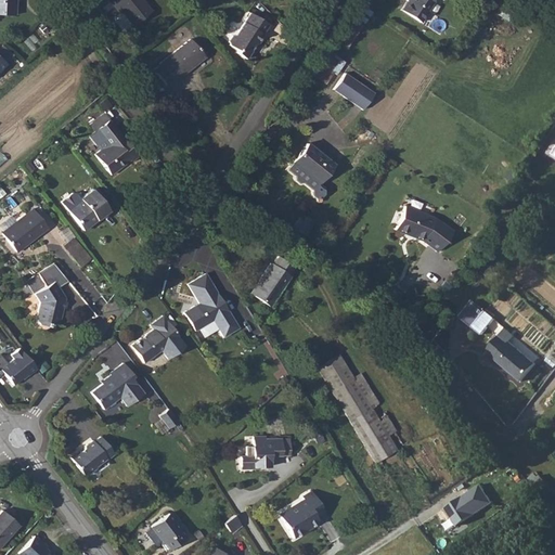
[(0,0),(0,14),(17,15),(17,0),(0,0)]
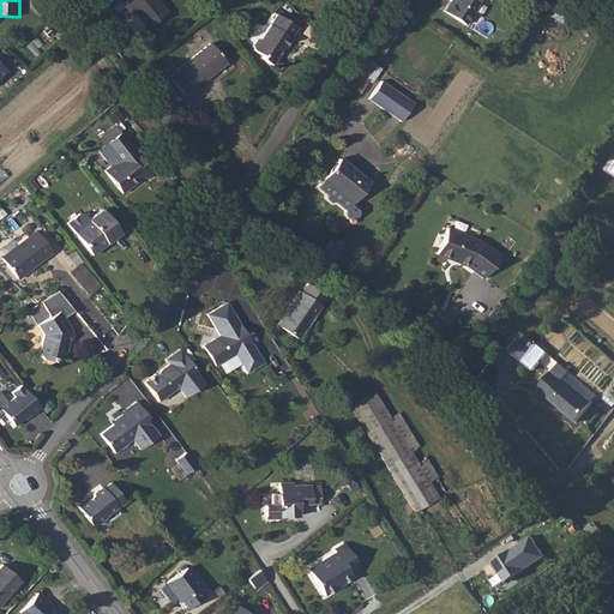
[(120,0),(122,2),(125,1),(134,12),(148,26),(167,11),(157,0),(120,0)]
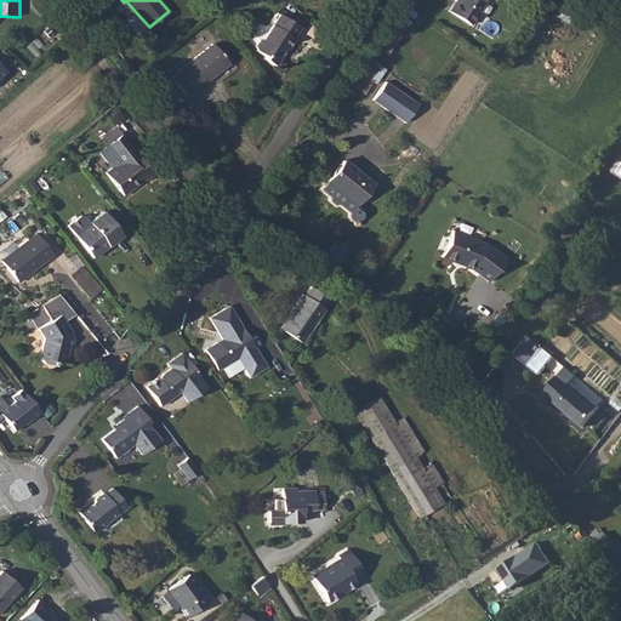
[(456,0),(457,1),(450,11),(469,24),(478,12),(477,12),(484,0),(456,0)]
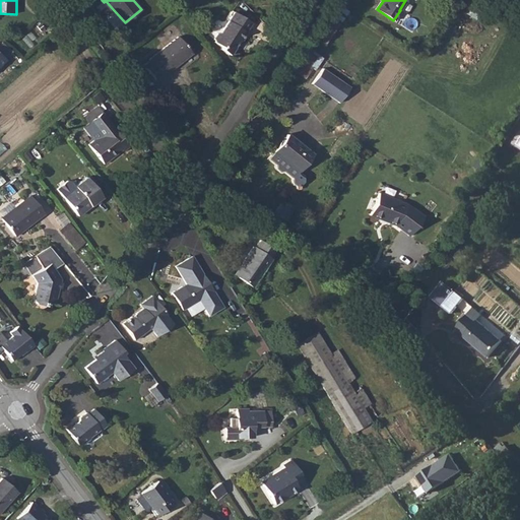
[(219,31),(215,38),(216,41),(224,46),(222,49),(233,55),(242,42),(243,43),(248,34),(247,34),(253,24),(236,12),(222,31),(219,31)]
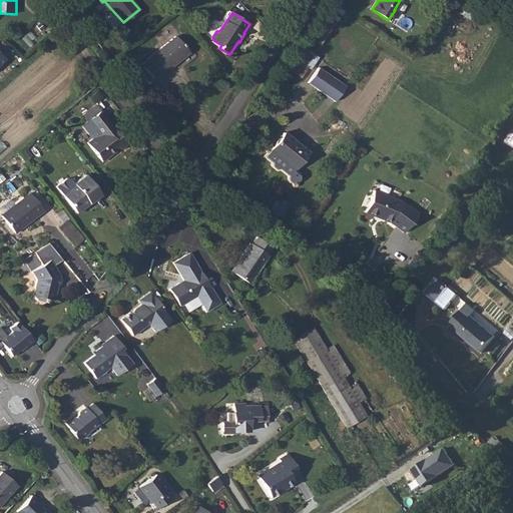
[(178,62),(176,60),(187,50),(175,36),(147,59),(148,60),(142,65),(154,79),(160,75),(160,76),(178,62)]
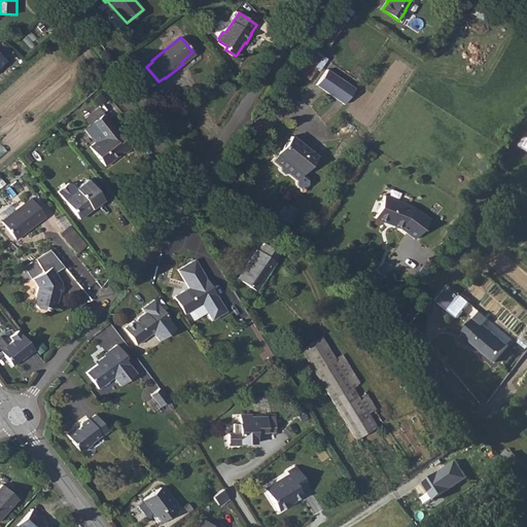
[(304,62),(296,72),(308,79),(315,69),(304,62)]
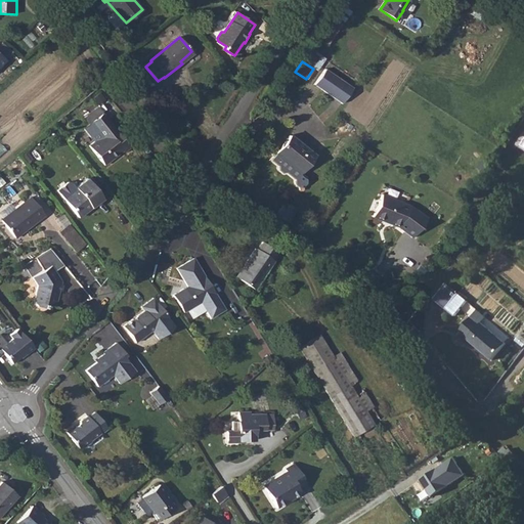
[(326,68),(315,84),(343,102),(354,87),(326,68)]
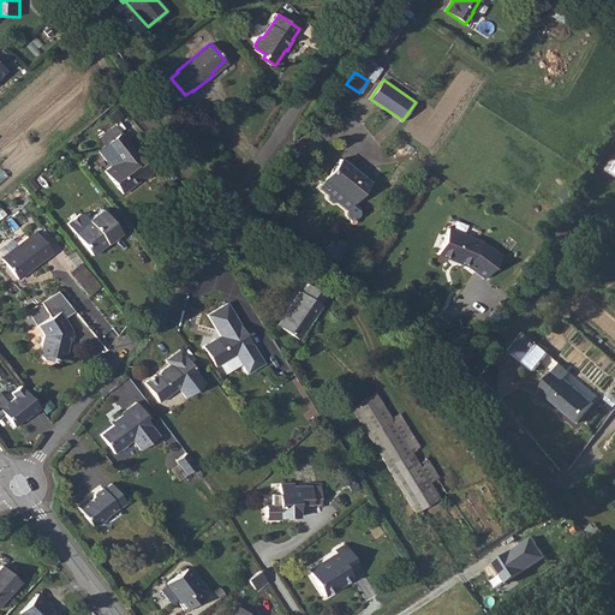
[(119,160),(105,172),(123,195),(139,181),(138,180),(142,178),(144,180),(153,174),(136,153),(135,154),(119,133),(106,144),(114,155),(115,155),(119,160)]
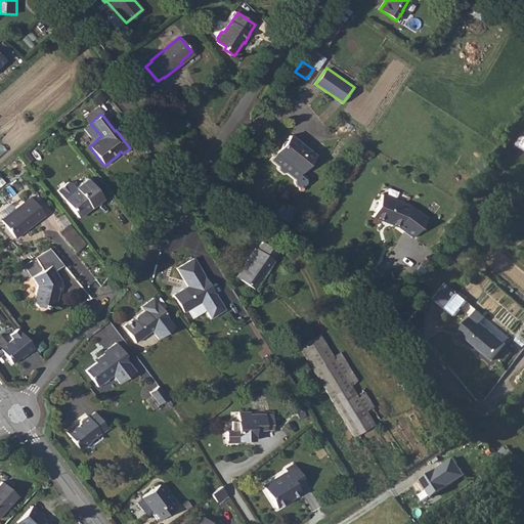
[(290,135),(270,160),(295,177),(313,155),(290,135)]
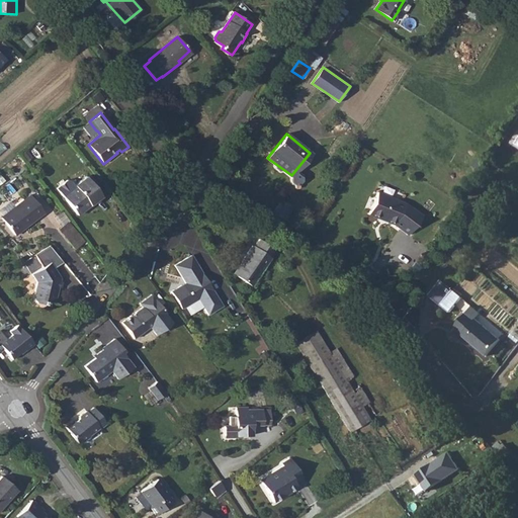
[(72,180),(67,179),(57,187),(64,194),(63,195),(78,217),(88,208),(86,205),(89,203),(91,204),(101,196),(93,185),(86,177),(76,184),(72,180)]
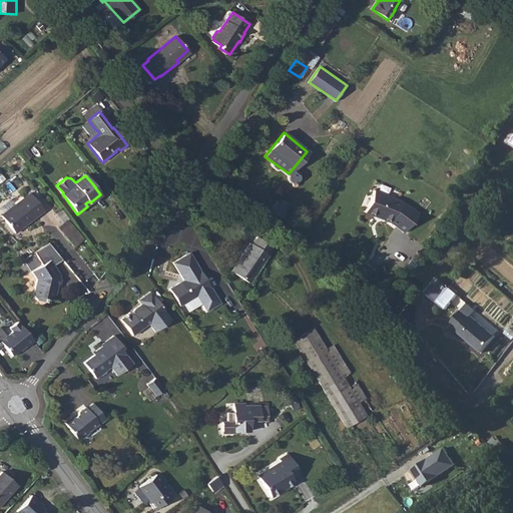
[(2,215),(14,230),(24,222),(26,224),(43,210),(30,193),(2,215)]
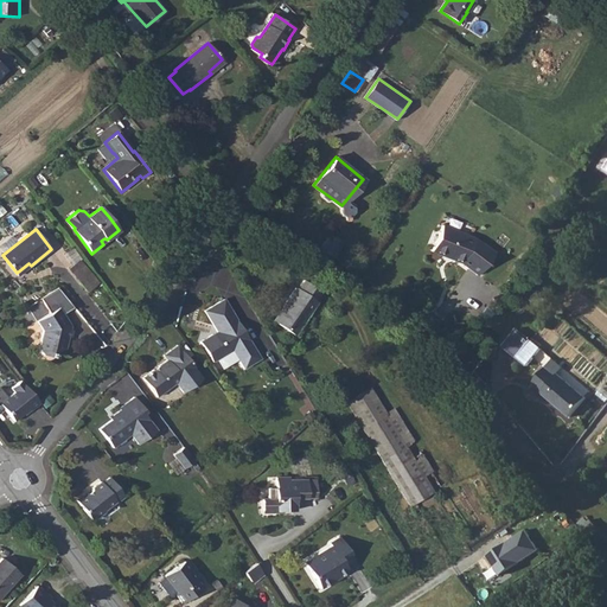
[(330,234),(320,249),(331,256),(332,256),(342,242),(330,234)]
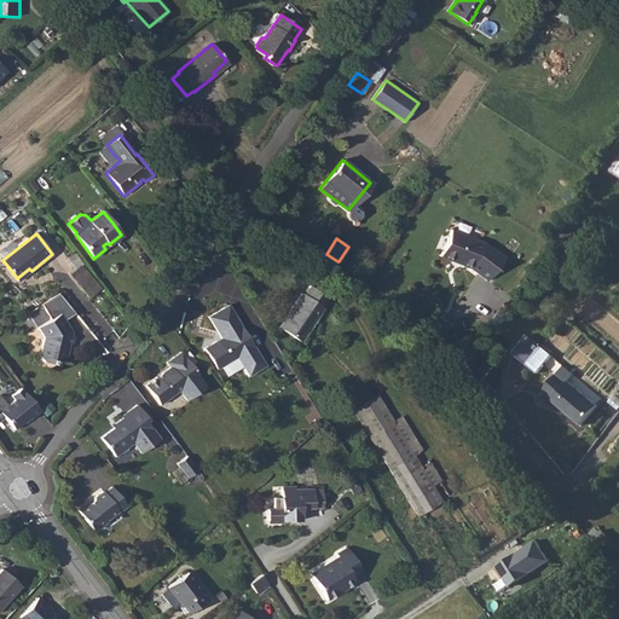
[(501,268),(481,254),(447,242),(438,268),(450,273),(452,272),(457,275),(460,277),(468,279),(484,291),(501,268)]
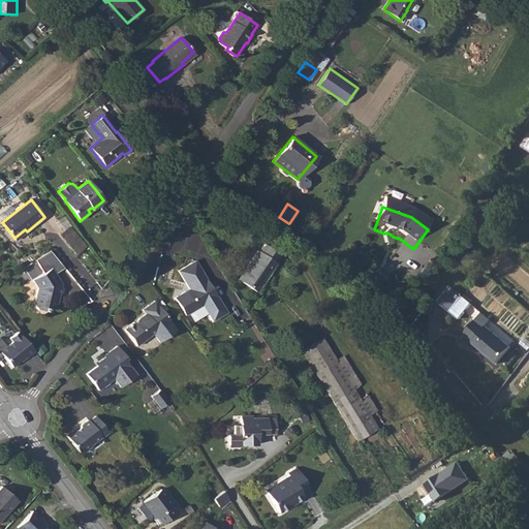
[(72,225),(61,235),(78,254),(88,246),(72,225)]
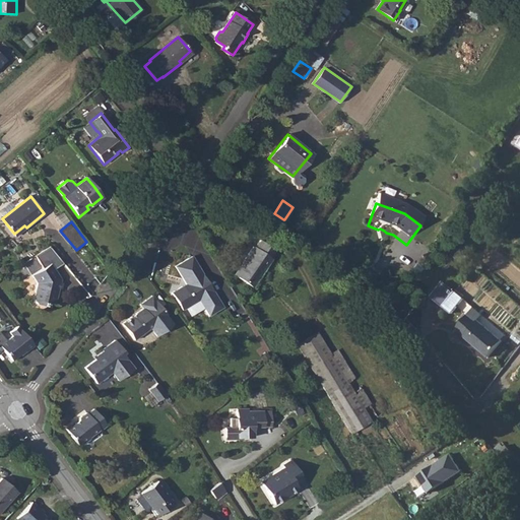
[(245,261),(235,276),(252,286),(271,258),(269,257),(274,249),(260,239),(255,247),(253,246),(244,260),(245,261)]
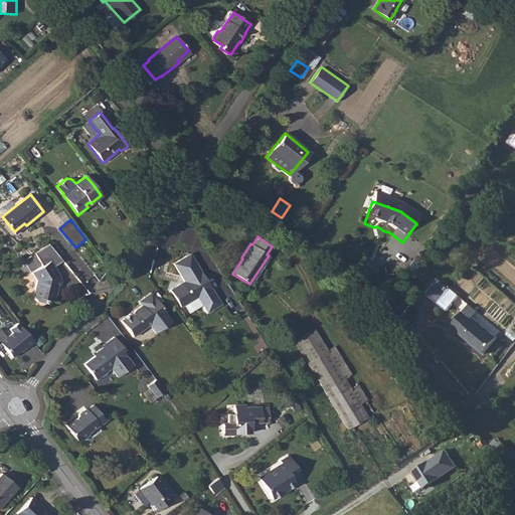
[(49,243),(33,253),(41,267),(30,274),(36,282),(33,299),(36,305),(45,307),(46,303),(51,304),(55,301),(57,288),(54,285),(57,282),(58,278),(52,268),(63,261),(49,243)]
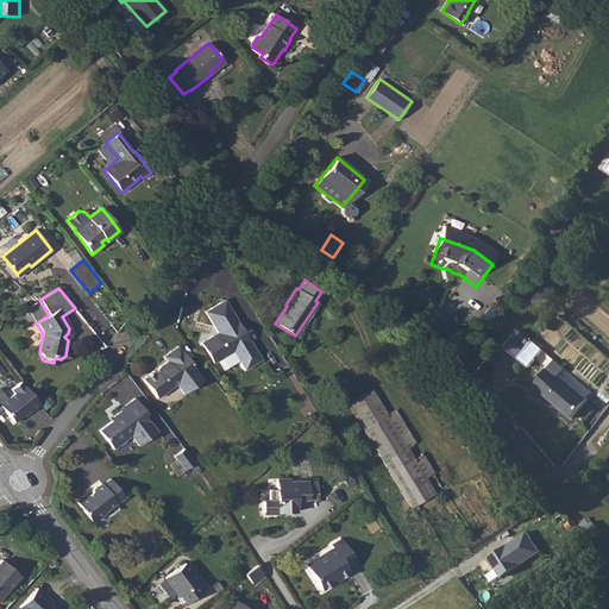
[(218,333),(201,343),(213,363),(233,350),(244,368),(259,358),(223,299),(203,312),(218,333)]
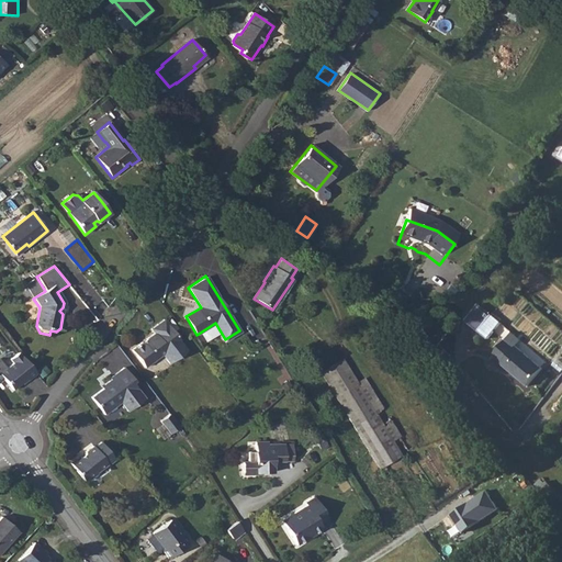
[(493,316),(492,316),(480,332),(489,339),(501,323),(499,323),(501,321),(494,314),(493,316)]
